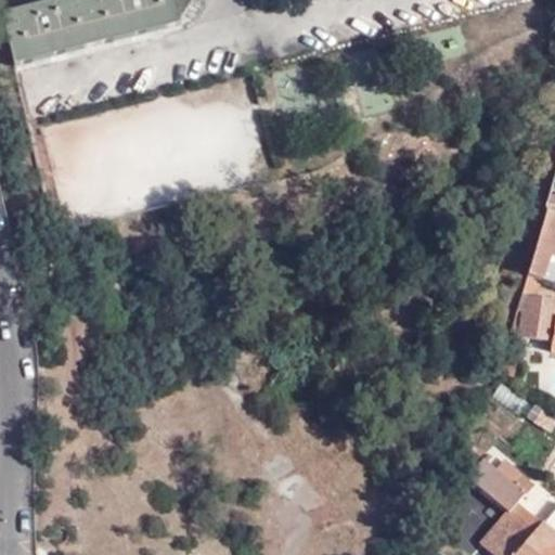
[(178,25),(170,0),(73,0),(53,5),(52,0),(35,0),(29,1),(31,10),(2,17),(16,67),(178,25)]
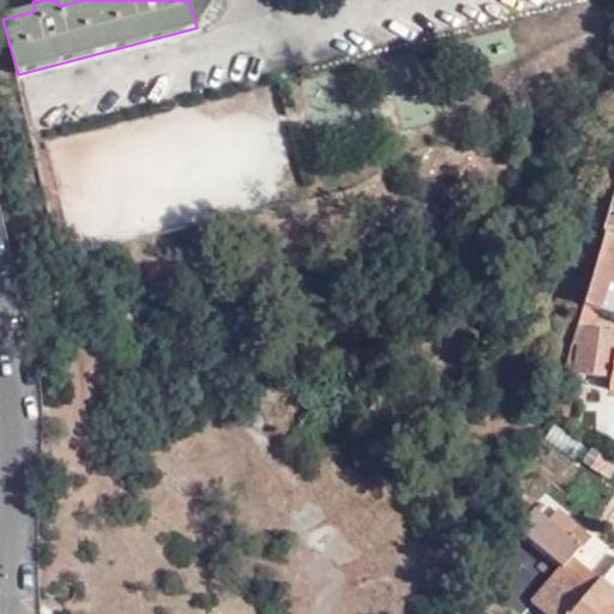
[(613,265),(613,230),(606,229),(585,304),(596,307),(602,309),(613,265)]
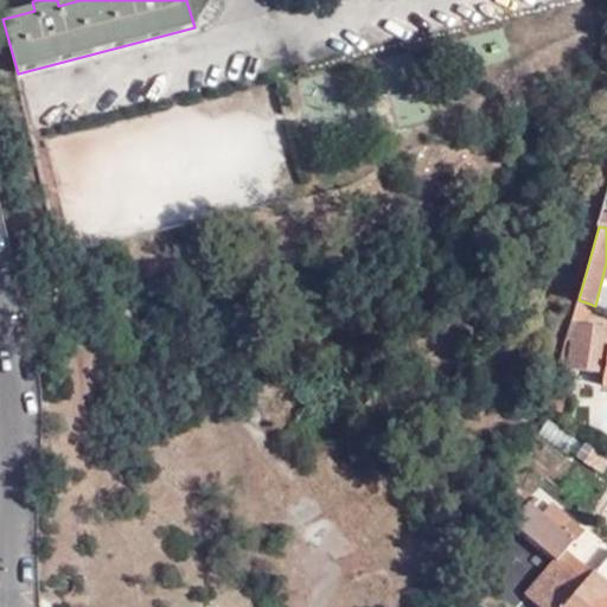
[(589,304),(579,300),(564,368),(605,376),(605,387),(606,387),(606,327),(585,325),(589,304)]
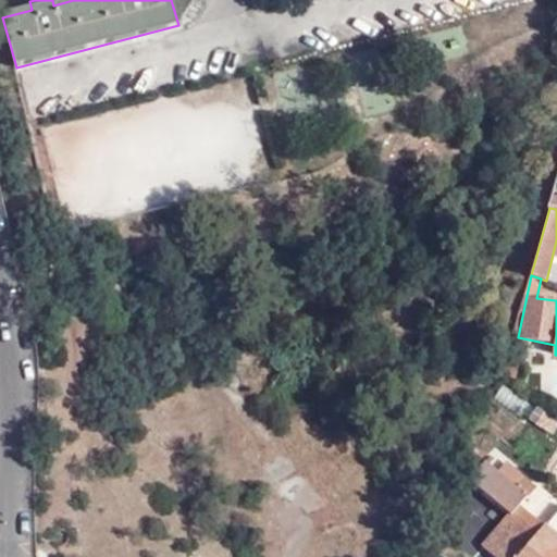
[(528,498),(516,489),(485,463),(471,483),(511,517),(486,547),(497,556),(556,556),(556,540),(543,529),(521,509),(528,498)]
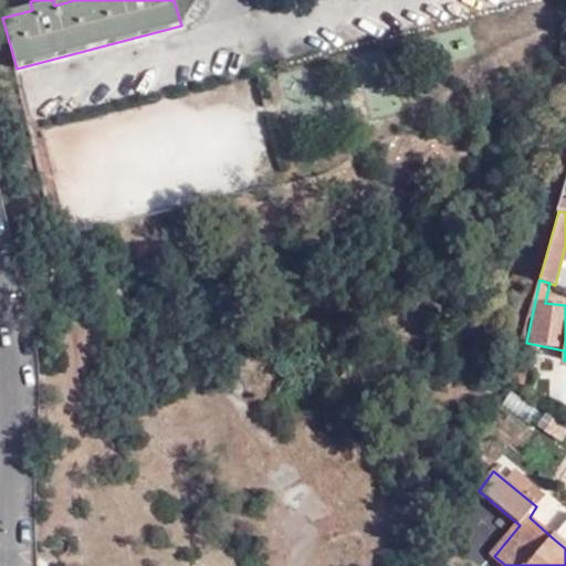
[(531,489),(524,496),(536,506),(543,499),(531,489)]
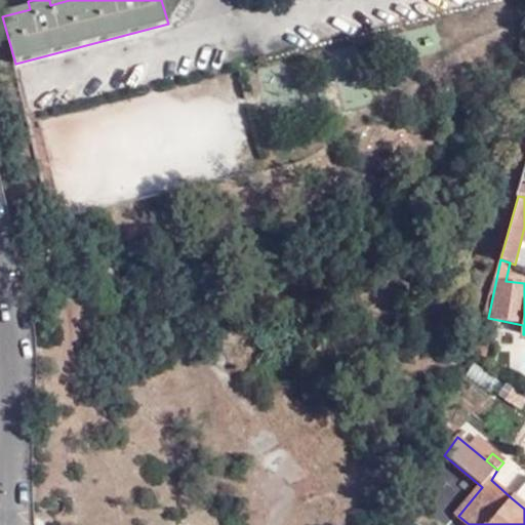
[(524,509),(524,498),(517,492),(512,498),(524,509)]
